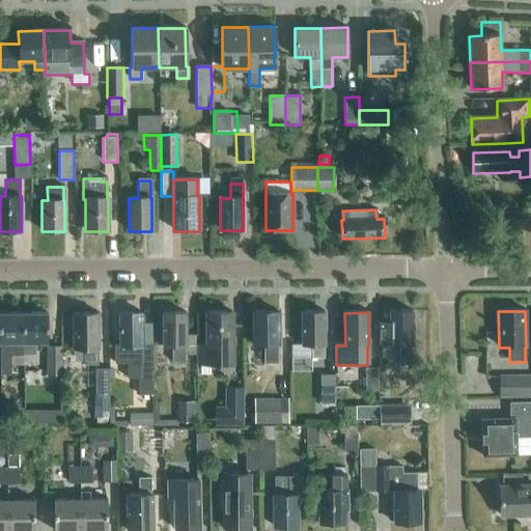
[(413,312),(390,312),(390,319),(379,319),(379,343),(390,343),(390,345),(400,345),(400,367),(413,367),(412,345),(413,345),(413,312)]
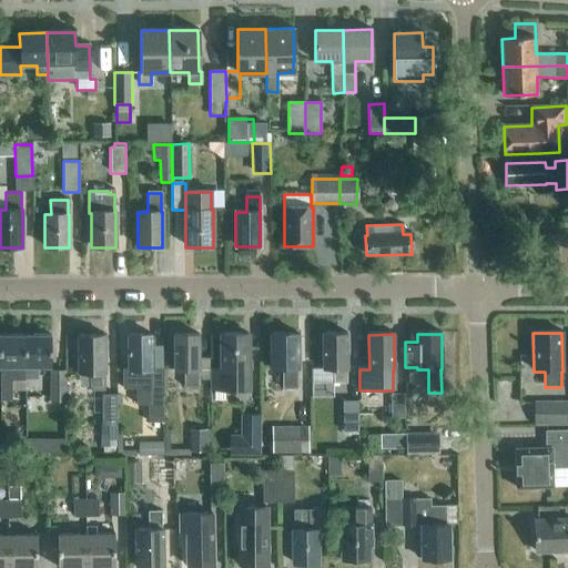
[(296,391),(296,369),(298,369),(297,335),(270,335),(271,369),(282,369),(282,391),(296,391)]
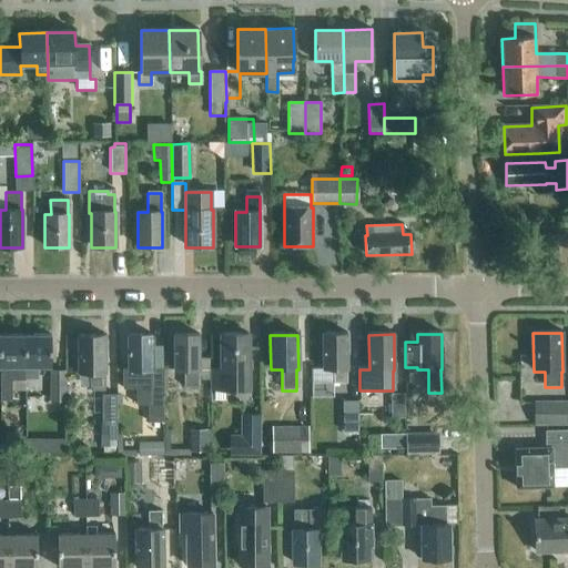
[(346,369),(346,335),(322,335),(323,368),(334,368),(334,384),(335,384),(335,387),(345,387),(345,369),(346,369)]
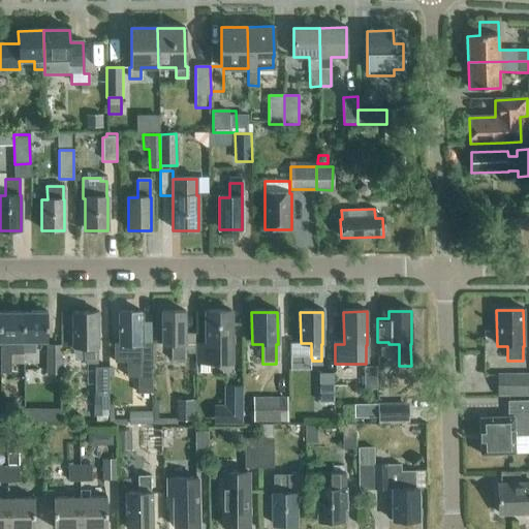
[(10,354),(23,354),(23,313),(0,313),(0,353),(0,373),(10,373),(10,354)]
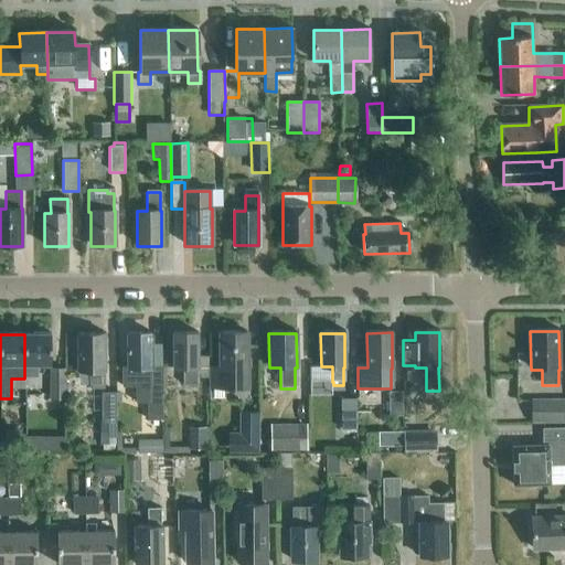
[(24,334),(24,379),(24,388),(40,388),(40,374),(38,374),(38,365),(50,365),(50,334),(24,334)]
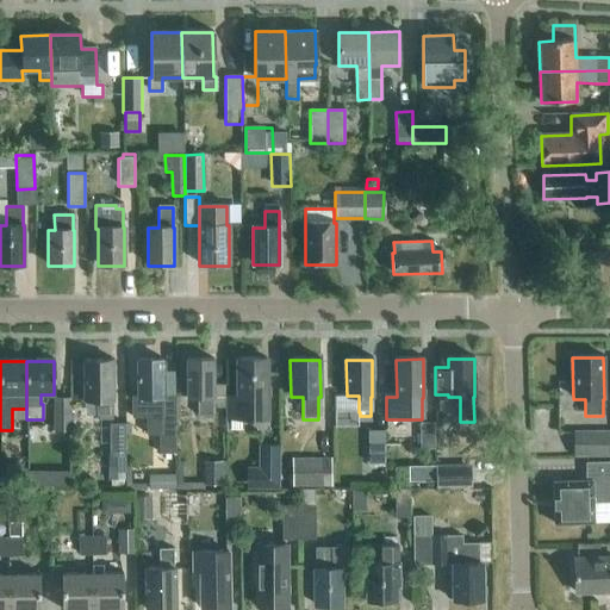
[(112,421),(112,402),(113,402),(113,361),(83,361),(83,402),(97,402),(97,421),(112,421)]
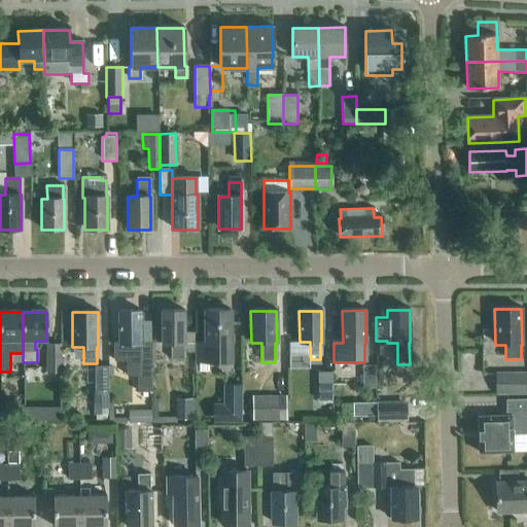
[(151,342),(141,342),(141,312),(118,312),(118,342),(113,342),(113,361),(127,361),(127,376),(137,376),(137,391),(151,392),(151,342)]
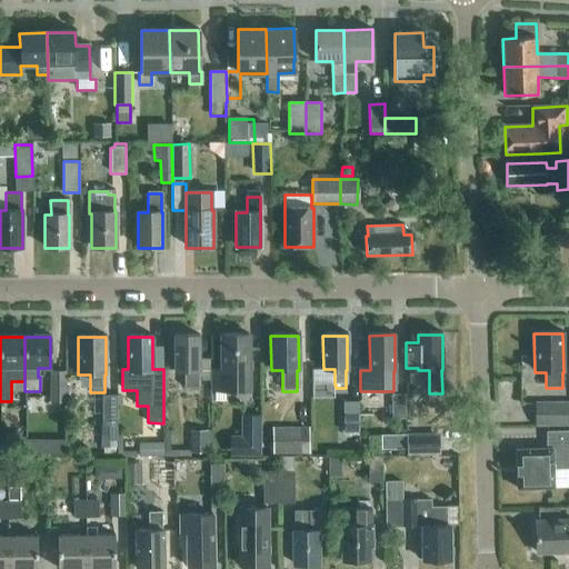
[(209,380),(209,359),(199,359),(199,337),(175,337),(175,373),(185,373),(185,391),(199,391),(199,380),(209,380)]
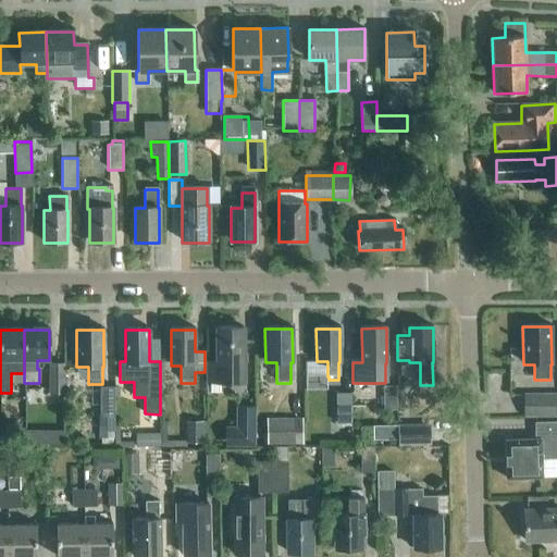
[(206,360),(207,384),(244,383),(243,330),(215,330),(215,360),(206,360)]
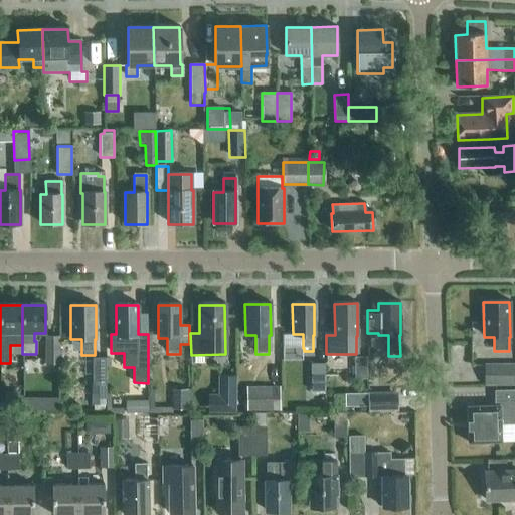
[(59,344),(59,336),(45,336),(45,364),(63,364),(63,344),(59,344)]
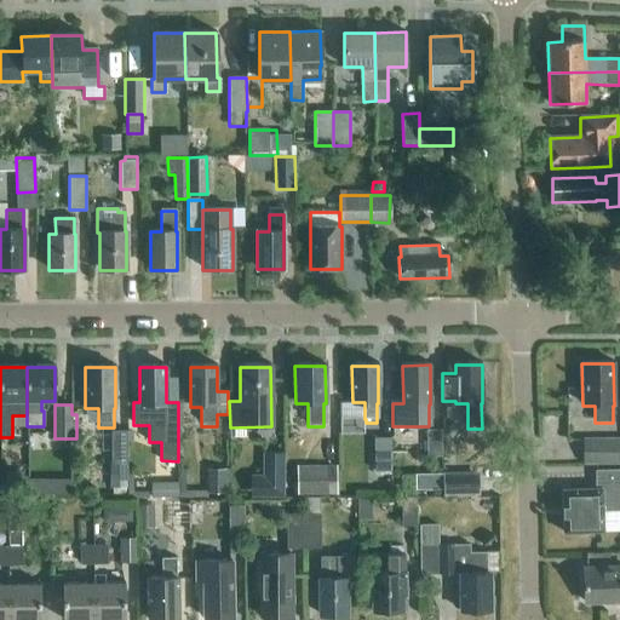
[(426,457),(441,457),(441,430),(426,430),(426,457)]
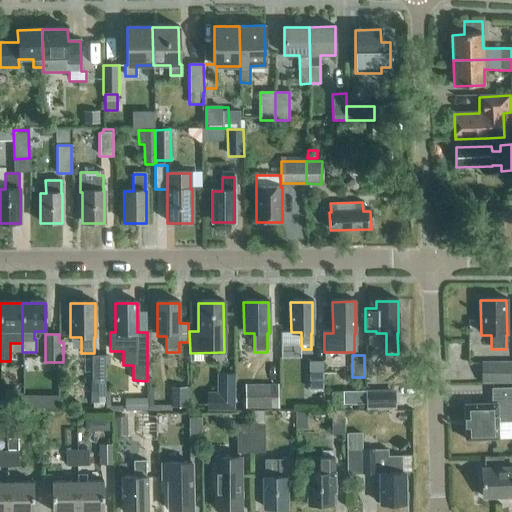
[(104,401),(104,383),(105,383),(105,356),(91,356),(91,383),(94,383),(94,402),(92,402),(92,410),(105,409),(105,401),(104,401)]
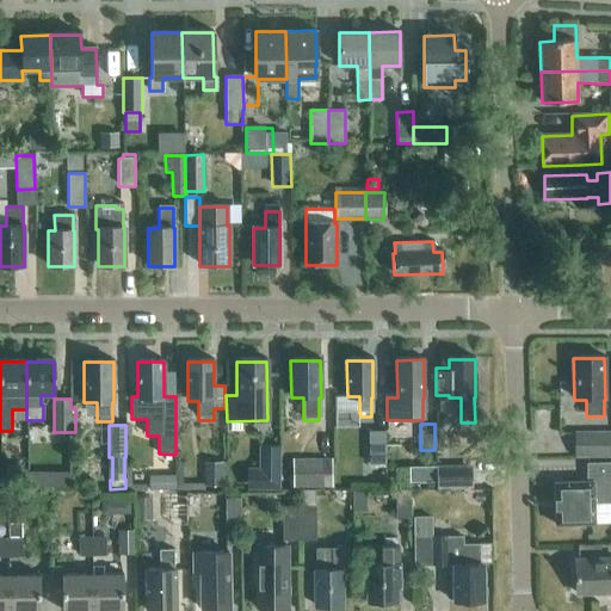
[(369,464),(386,464),(384,431),(368,431),(369,464)]
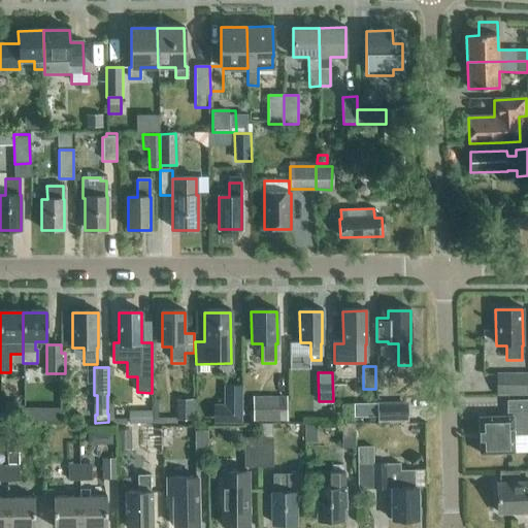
[(496,396),(527,395),(527,372),(496,373),(496,396)]
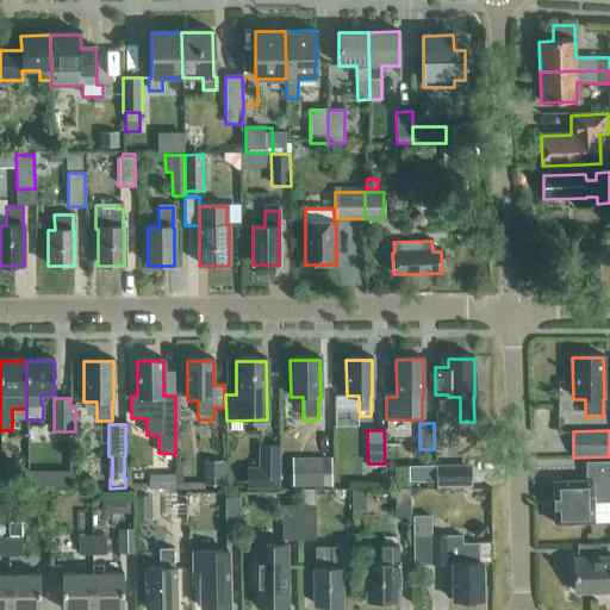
[(278,489),(279,455),(259,454),(257,468),(247,467),(247,487),(278,489)]
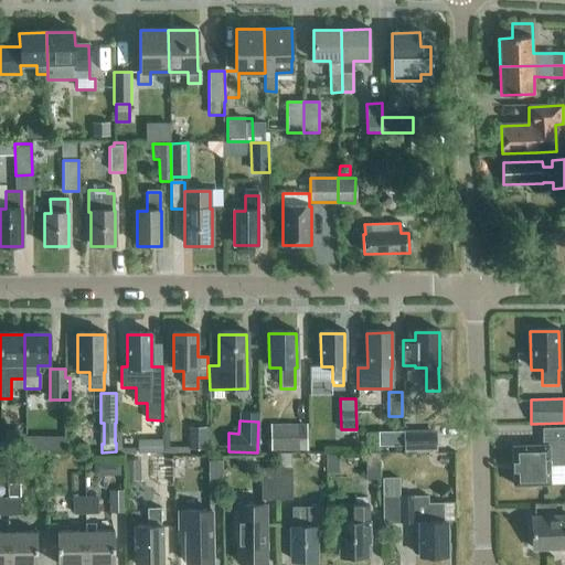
[(270,451),(307,451),(307,425),(270,425),(270,451)]
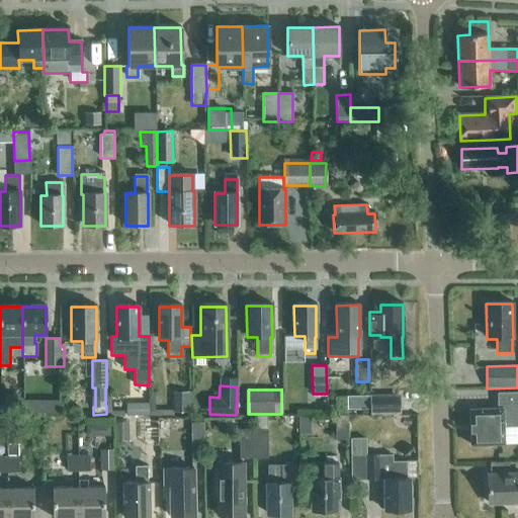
[(173,392),(174,413),(188,413),(188,392),(173,392)]
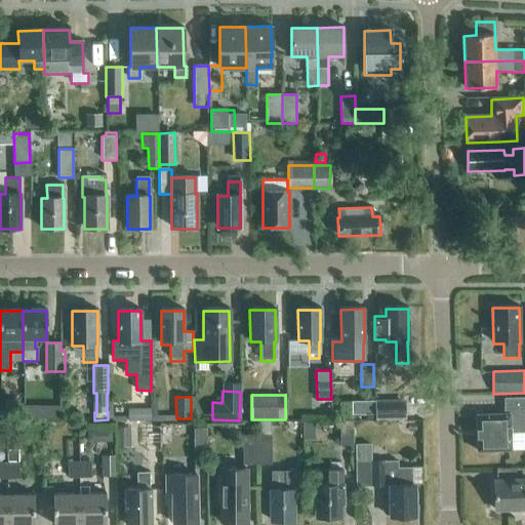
[(477,452),(511,451),(511,450),(524,449),(524,397),(503,398),(505,415),(476,415),(477,452)]
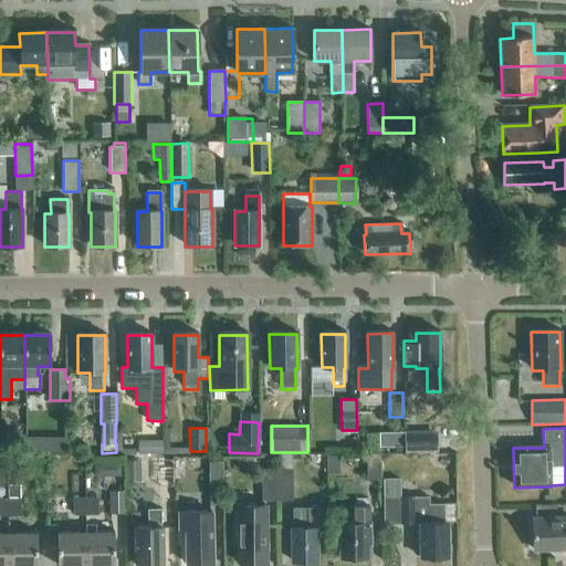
[(4,431),(4,448),(20,448),(20,451),(25,451),(25,440),(20,440),(20,431),(4,431)]
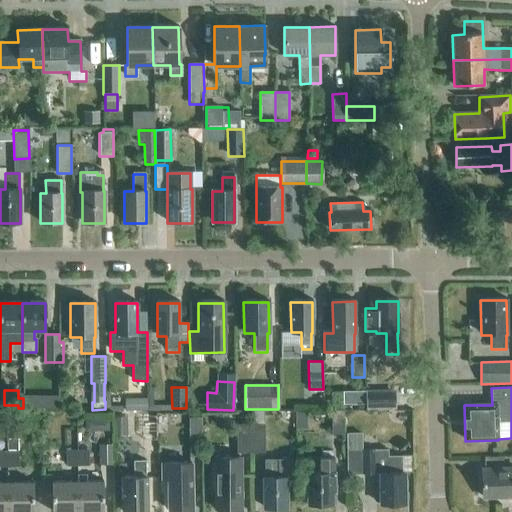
[(394,410),(394,390),(366,390),(366,410),(394,410)]
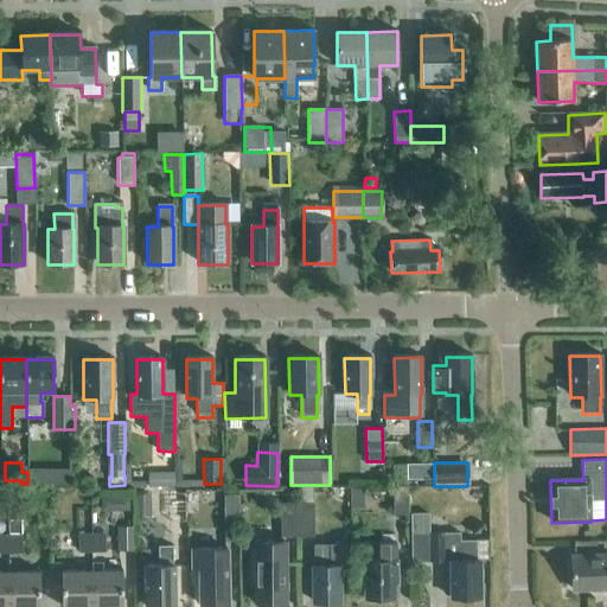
[(407,516),(408,487),(394,486),(393,516),(407,516)]
